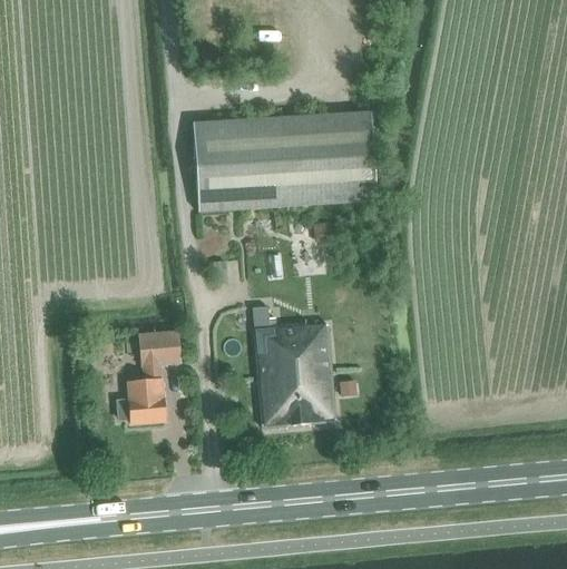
[(192,123),(198,212),(378,199),(372,110),(192,123)]
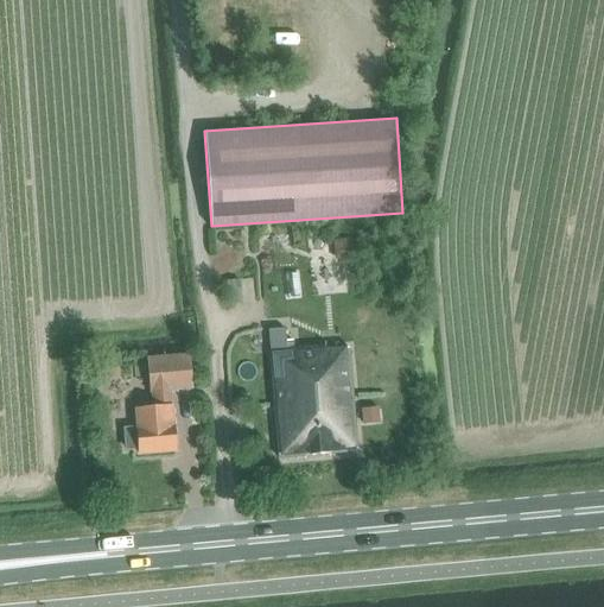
[(337,259),(357,258),(356,238),(336,239),(337,259)]
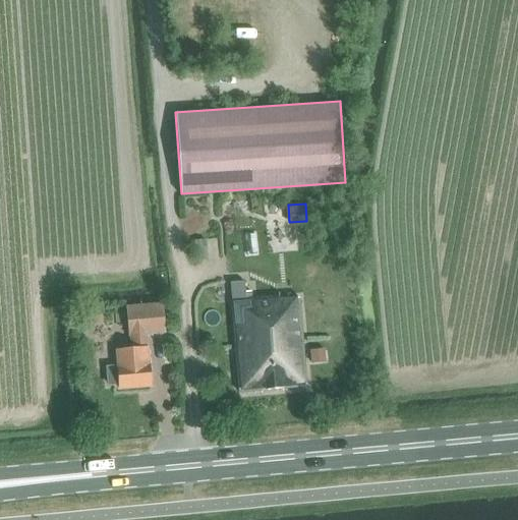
[(209,238),(196,239),(197,258),(211,257),(209,238)]
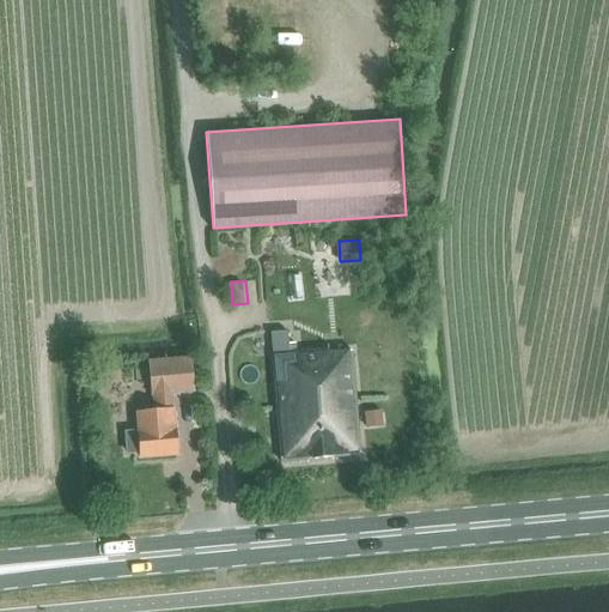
[(297,341),(290,341),(291,352),(274,353),(284,459),(363,455),(353,349),(330,351),(329,349),(297,351),(297,341)]
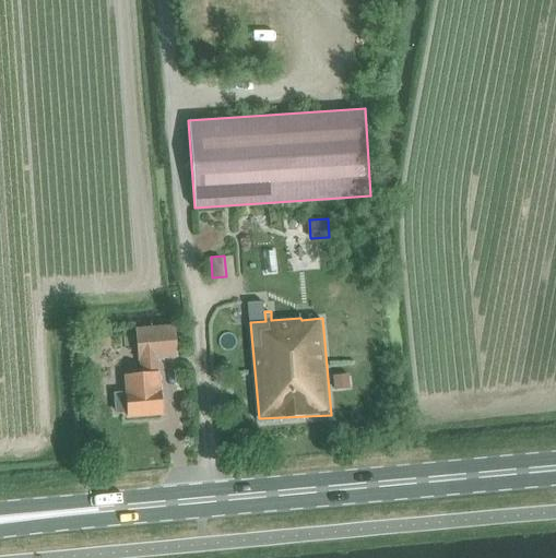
[(178,324),(138,329),(140,359),(143,358),(144,376),(128,377),(129,392),(116,393),(118,414),(131,413),(131,416),(165,413),(160,357),(180,355),(178,324)]
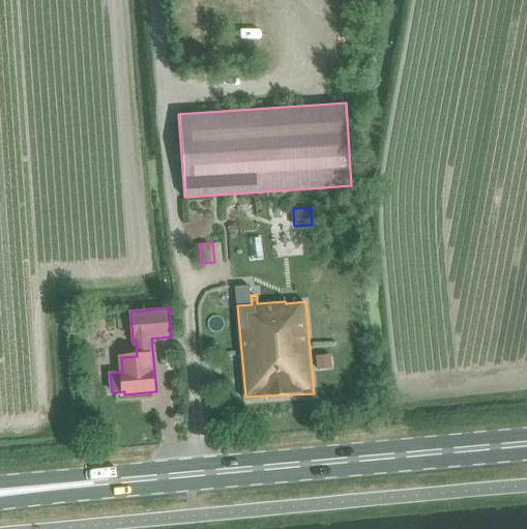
[(332,354),(318,355),(320,368),(333,366),(332,354)]
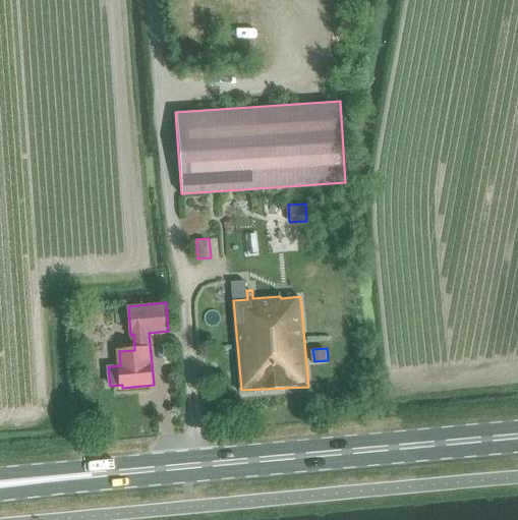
All buildings are outlined.
